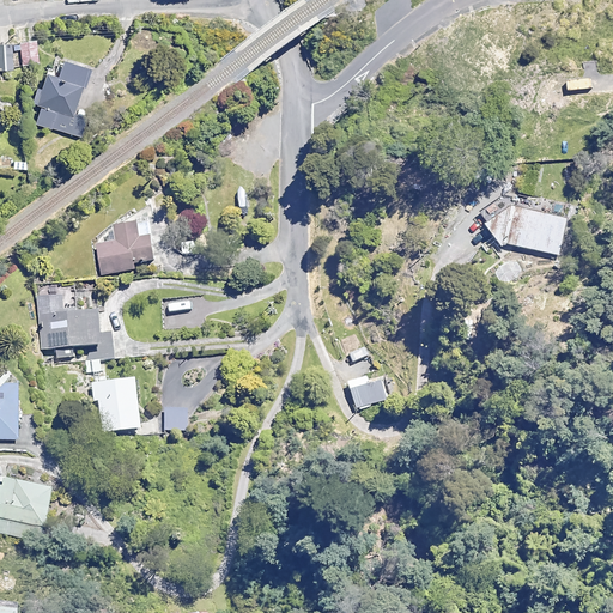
[(37,42),(20,43),(20,54),(16,54),(17,67),(38,66),(37,42)]
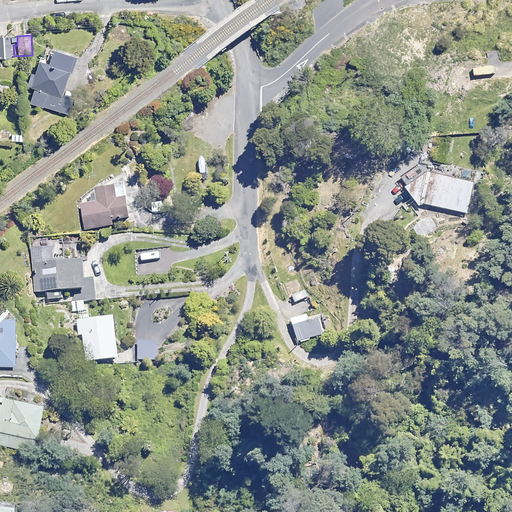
[(0,59),(10,59),(10,38),(0,37),(0,59)]
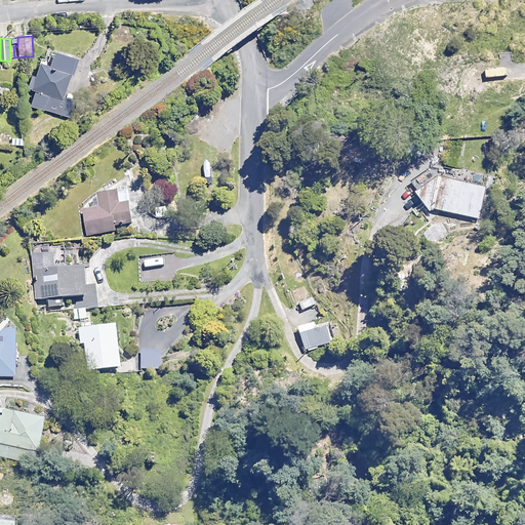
[(74,57),(51,51),(47,67),(37,64),(26,106),(69,117),(74,101),(63,97),(74,57)]
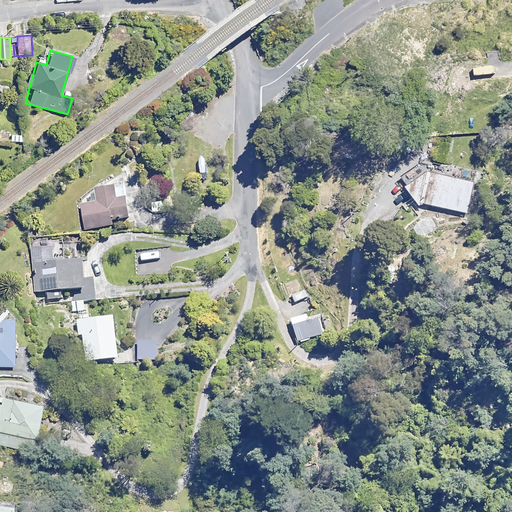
[(468,213),(474,183),(477,170),(463,167),(460,179),(428,172),(421,202),(468,213)]
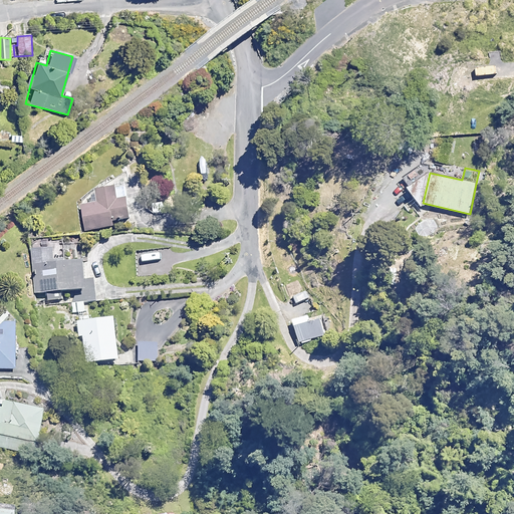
[(96,190),(96,191),(90,192),(92,204),(81,206),(85,231),(130,225),(124,186),(96,190)]
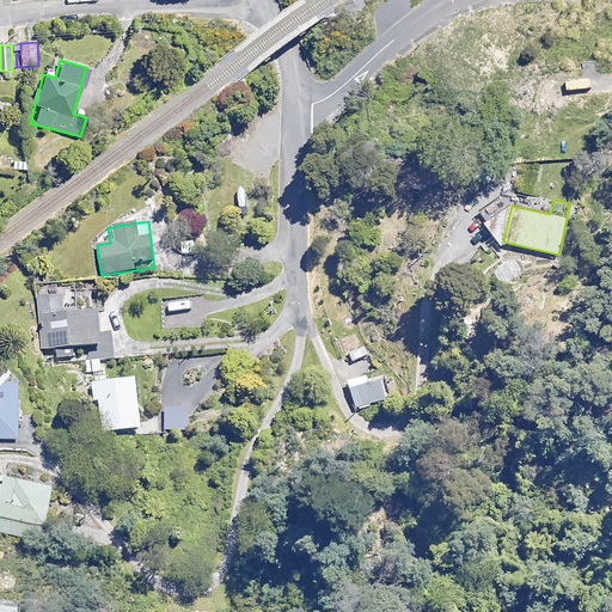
[(196,254),(195,240),(182,242),(182,255),(196,254)]
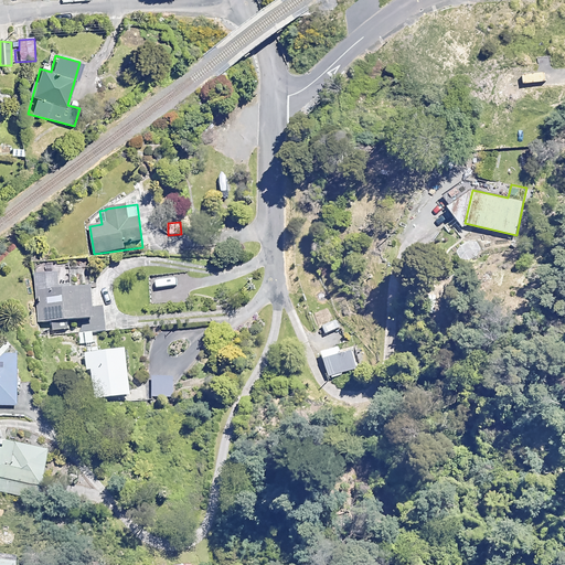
[(70,329),(70,319),(83,318),(84,333),(107,331),(105,307),(93,308),(91,285),(59,288),(57,273),(35,275),(39,322),(52,321),(53,330),(70,329)]
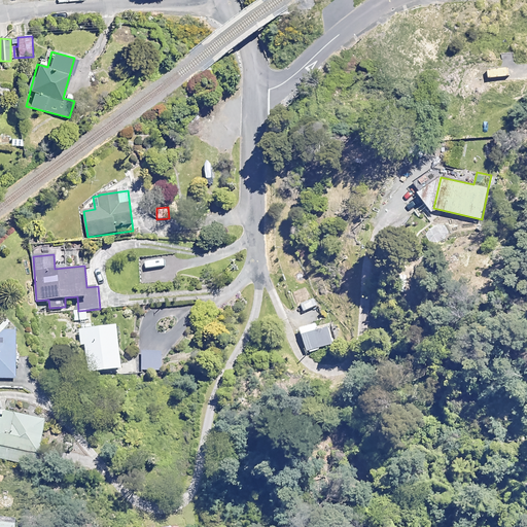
[(317,329),(315,322),(299,327),(307,352),(334,343),(328,326),(317,329)]
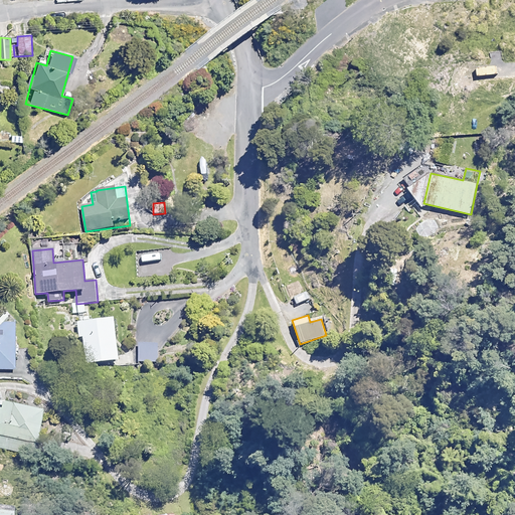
[(0,367),(15,368),(16,320),(0,320),(0,367)]
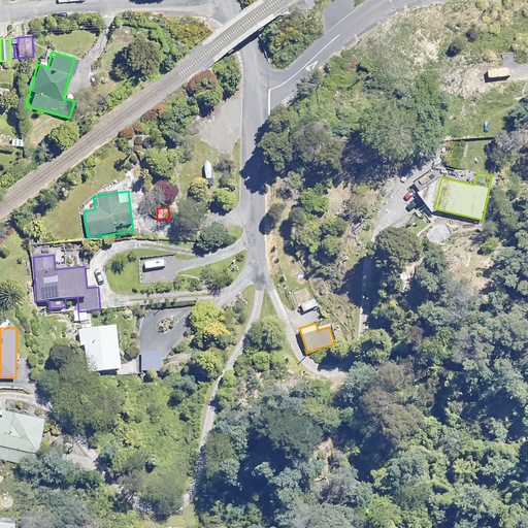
[(121,368),(117,328),(81,331),(86,371),(121,368)]
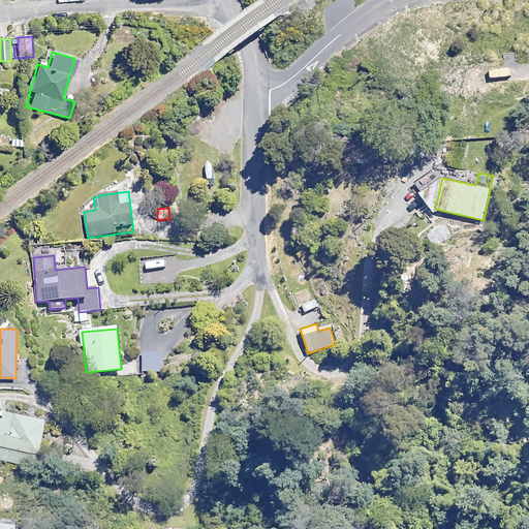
[(162,351),(143,351),(142,371),(161,372),(162,351)]
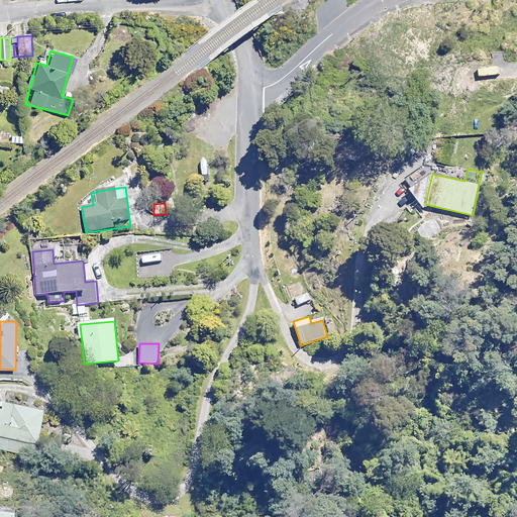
[(0,449),(34,456),(43,411),(0,402),(0,449)]
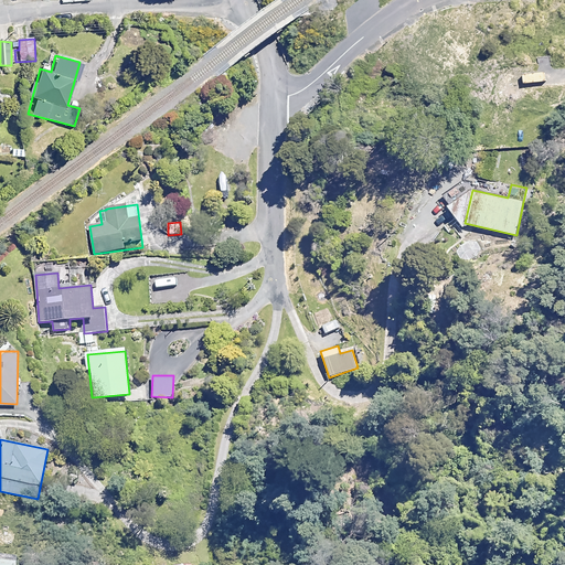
[(0,564),(19,564),(20,555),(0,553),(0,564)]
